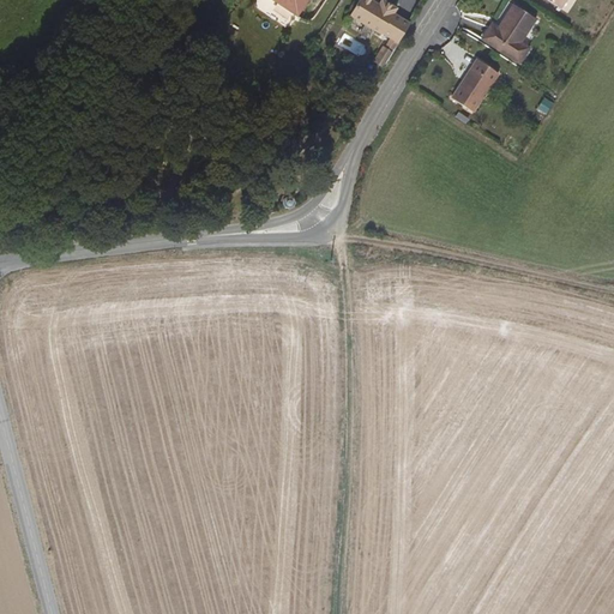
[(271,0),(293,16),(304,0),(271,0)]
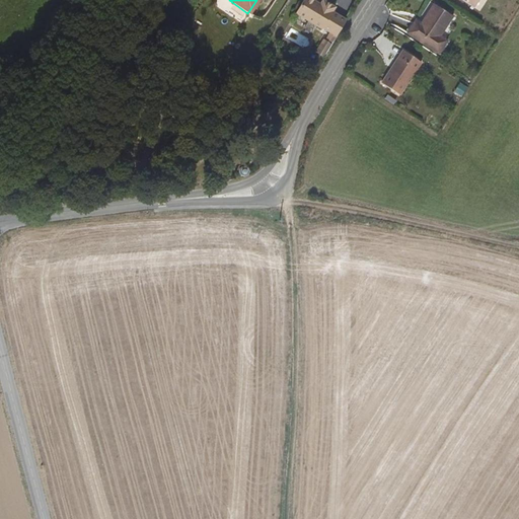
[(318,29),(334,39),(343,22),(327,13),(330,9),(321,4),(319,8),(304,0),(300,0),(291,16),(317,30),(318,29)]
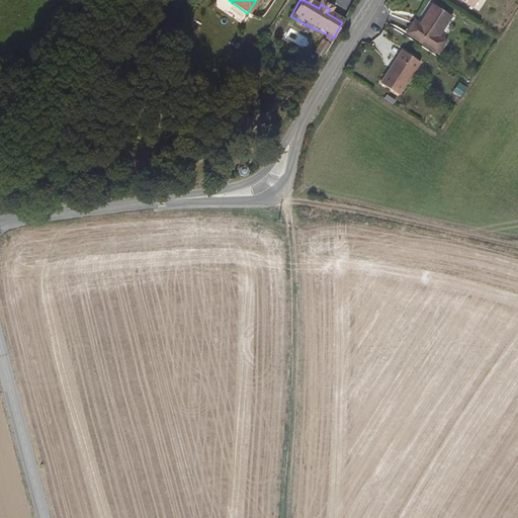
[(458,0),(470,8),(477,0),(458,0)]
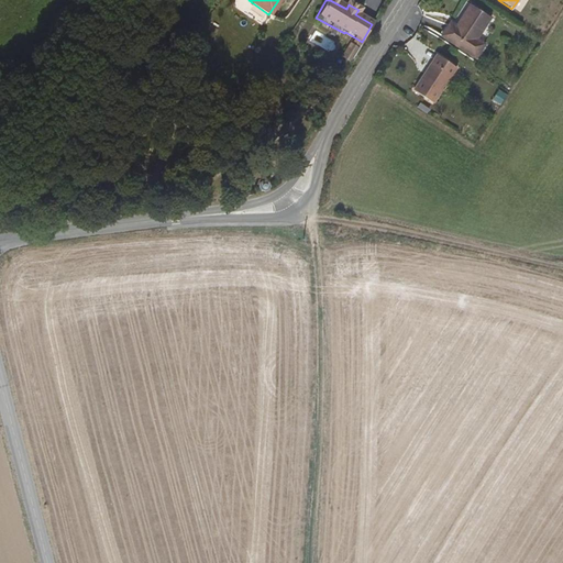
[(455,30),(449,26),(442,37),(474,61),(483,50),(475,43),(477,41),(493,20),(473,6),(457,26),(455,30)]
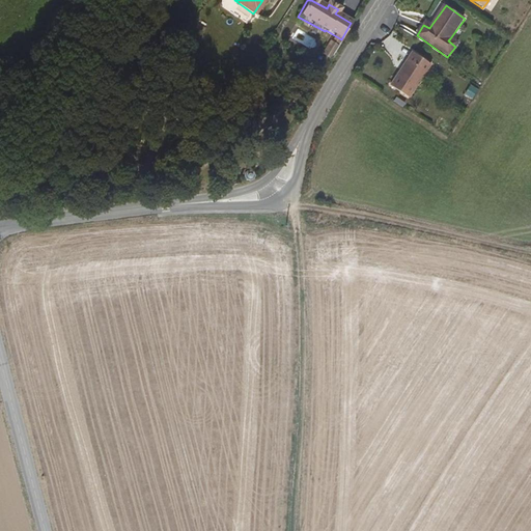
[(298,28),(291,37),(313,50),(318,40),(298,28)]
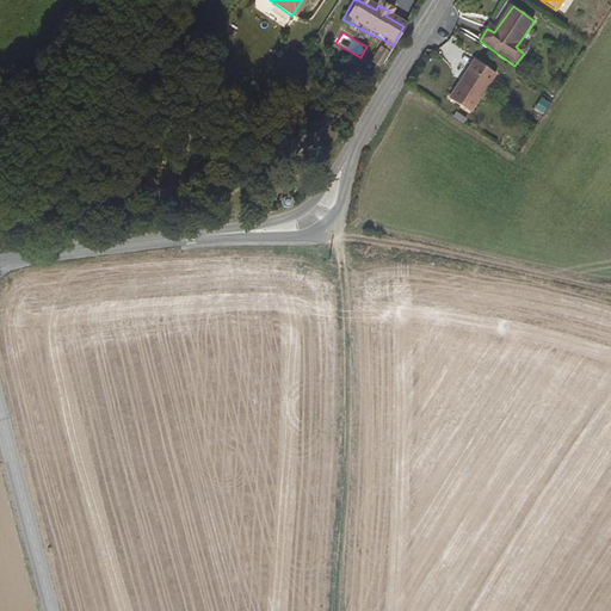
[(516,47),(524,54),(526,50),(518,44),(516,47)]
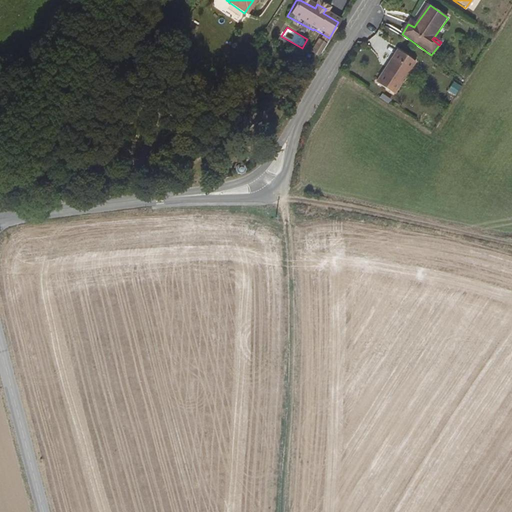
[(310,53),(316,58),(324,45),(316,40),(309,53),(310,53)]
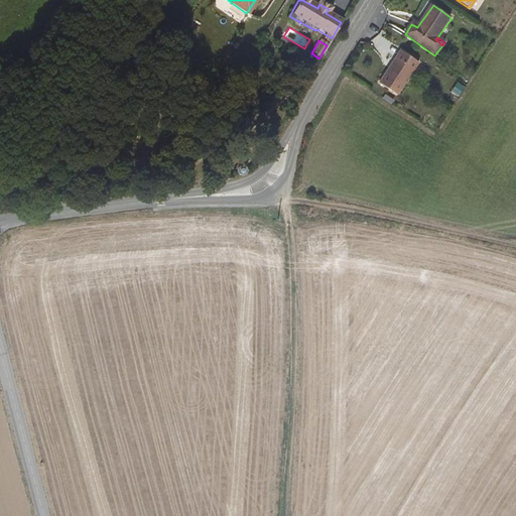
[(377,81),(395,94),(418,61),(400,48),(377,81)]
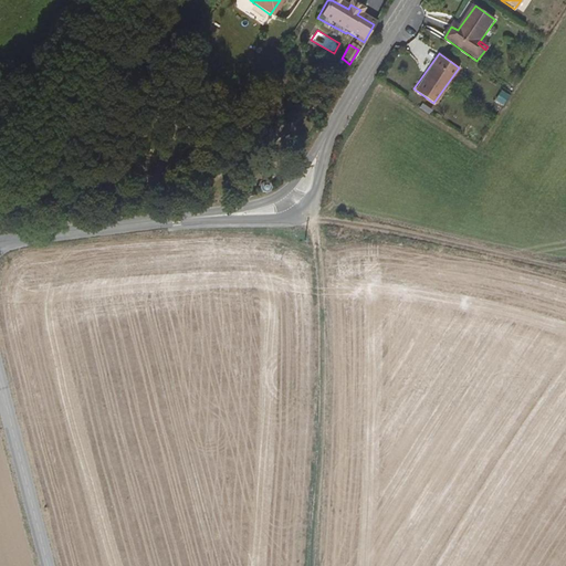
[(265,191),(266,189),(266,188),(265,187),(264,185),(263,184),(261,184),(259,184),(257,186),(255,187),(255,189),(257,191),(258,192),(259,194),(261,195),(263,194),(264,192),(265,191)]
